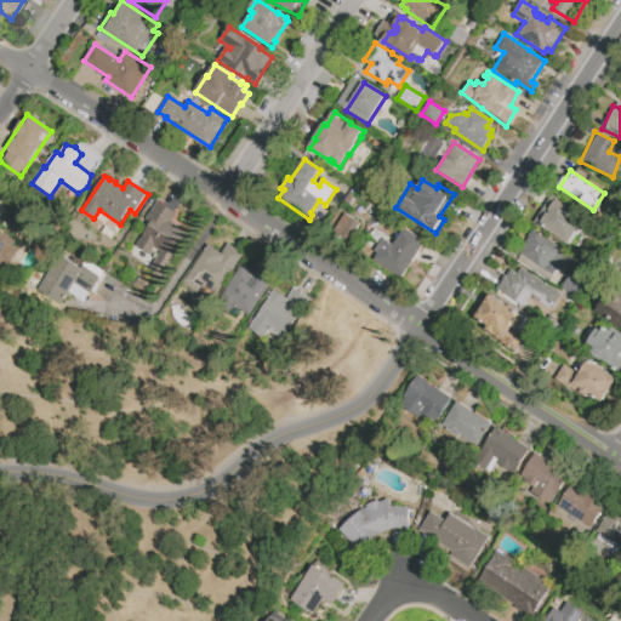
[(531,224),(569,244),(585,216),(547,195),(531,224)]
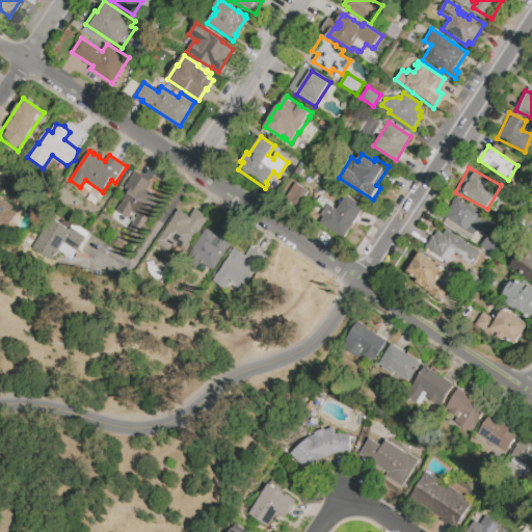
[(114,211),(130,219),(126,228),(139,235),(159,198),(145,190),(150,182),(132,171),(124,188),(127,190),(114,211)]
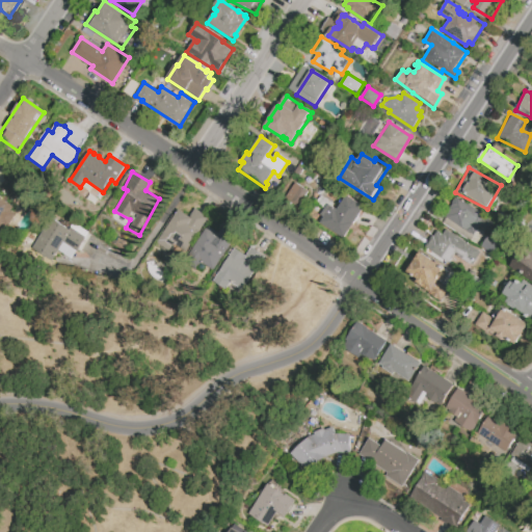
[(283,202),(298,209),(308,190),(293,182),(283,202)]
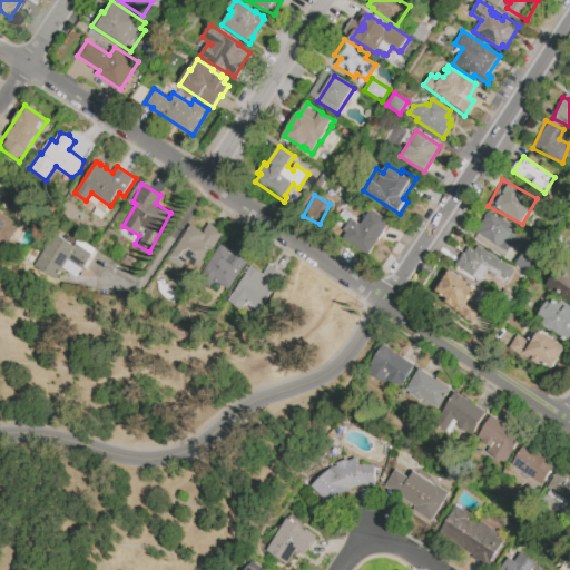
[(0,208),(5,212),(3,214),(15,222),(11,226),(17,229),(9,242),(2,237),(0,242),(0,208)]
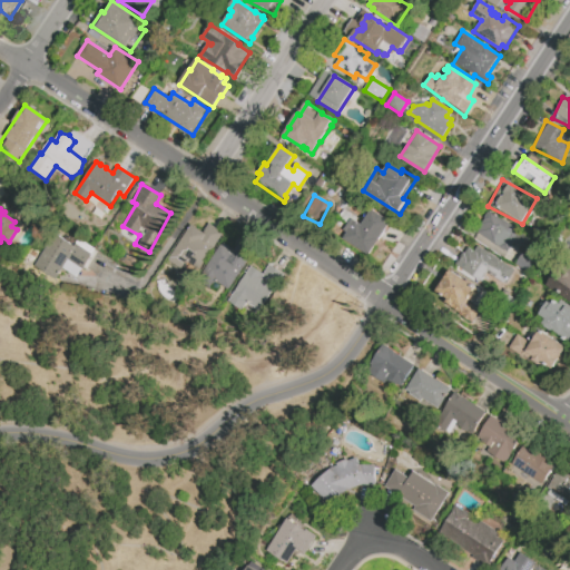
[(369,255),(344,238),(349,233),(344,231),(352,219),(362,225),(372,210),(390,224),(369,255)]
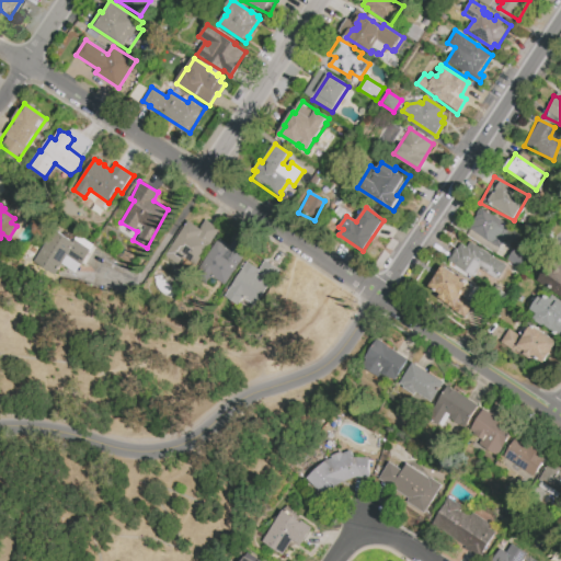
[(467,230),(499,247),(511,225),(478,208),(467,230)]
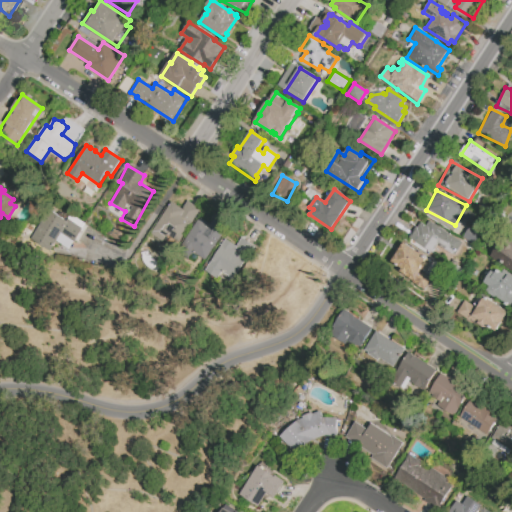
[(201,209),(173,250),(150,233),(172,202),(182,210),(189,201),(201,209)]
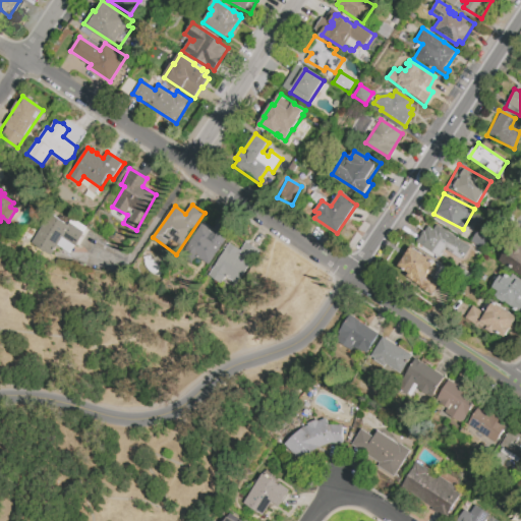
[(82,234),(75,245),(63,237),(51,254),(44,249),(43,251),(36,247),(38,244),(32,241),(51,213),(67,224),(69,222),(76,227),(75,229),(82,234)]
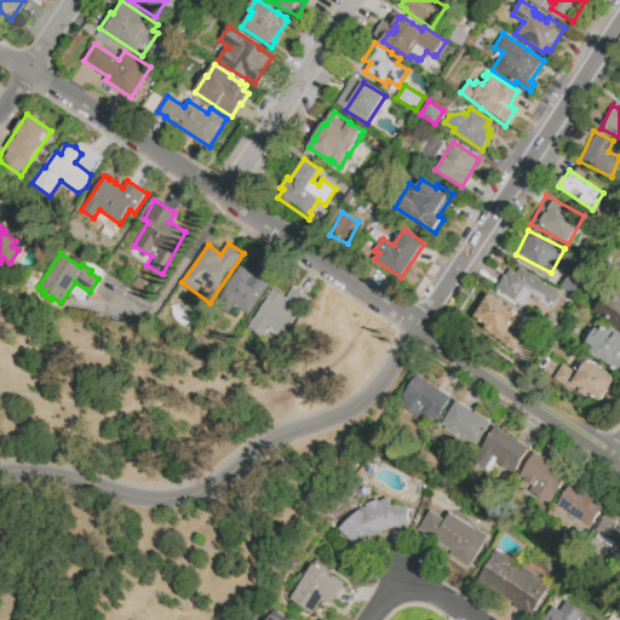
[(247,315),(235,306),(228,316),(213,306),(244,264),(256,273),(259,267),(274,277),(247,315)]
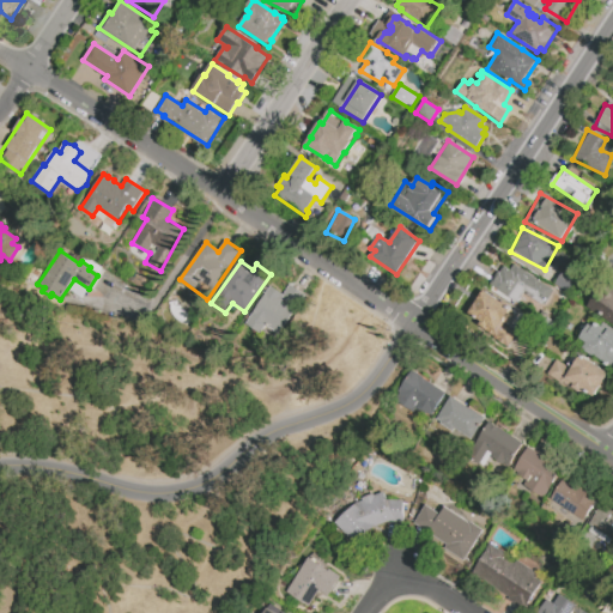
[(487,285),(515,302),(521,292),(541,305),(550,290),(503,261),(487,285)]
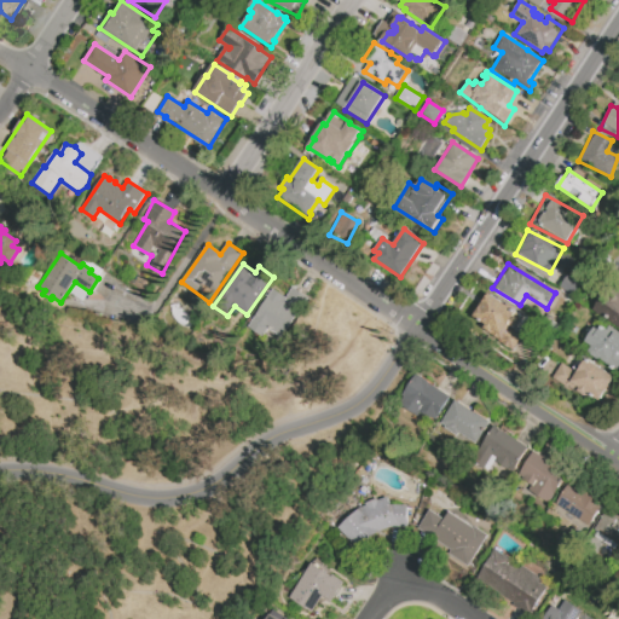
[(611,283),(618,288),(618,327),(593,310),(611,283)]
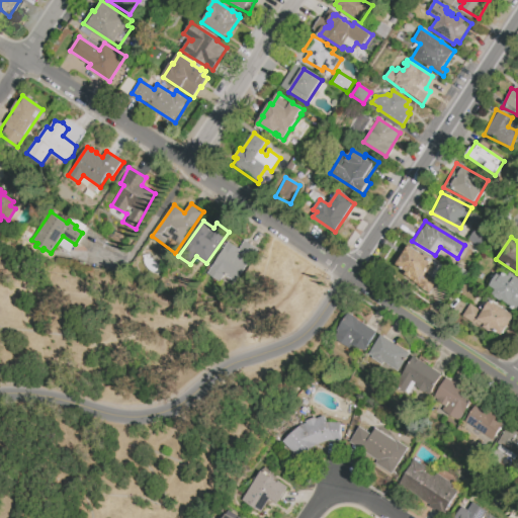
[(236,283),(223,275),(219,281),(207,274),(229,242),(240,249),(245,241),(258,249),(236,283)]
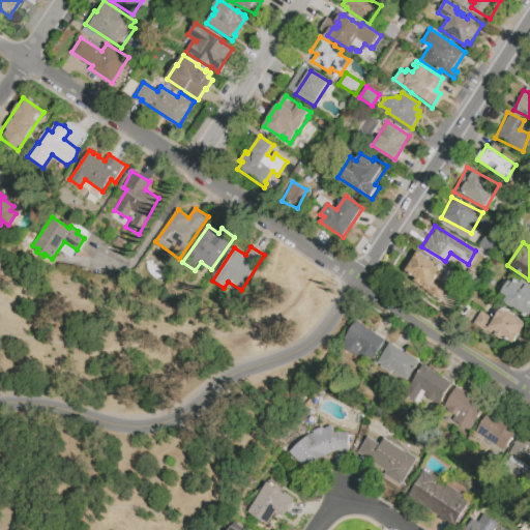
[(418,252),(446,268),(439,280),(438,278),(436,282),(447,289),(439,300),(433,296),(436,292),(431,289),(429,292),(423,289),(413,283),(415,278),(405,272),(418,252)]
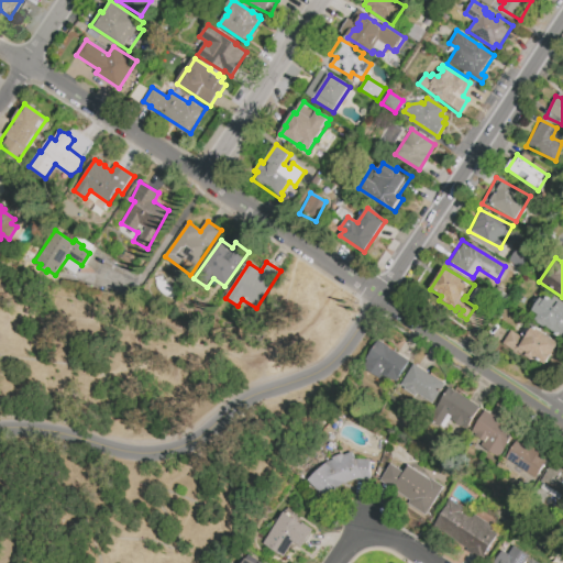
[(543,295),(552,300),(559,304),(560,301),(562,302),(562,334),(554,329),(553,331),(544,324),(543,327),(534,321),(539,316),(532,311),(543,295)]
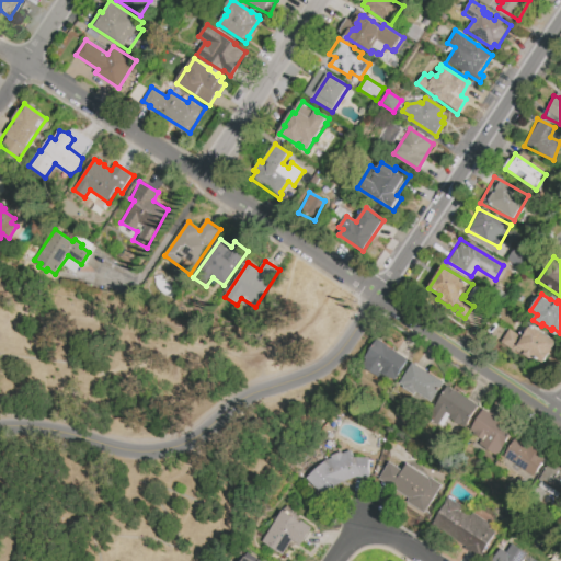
[(501,342),(510,330),(519,338),(522,335),(511,328),(518,318),(530,327),(531,324),(558,342),(552,348),(556,351),(551,356),(550,355),(544,364),(534,356),(530,362),(514,351),(514,352),(501,342)]
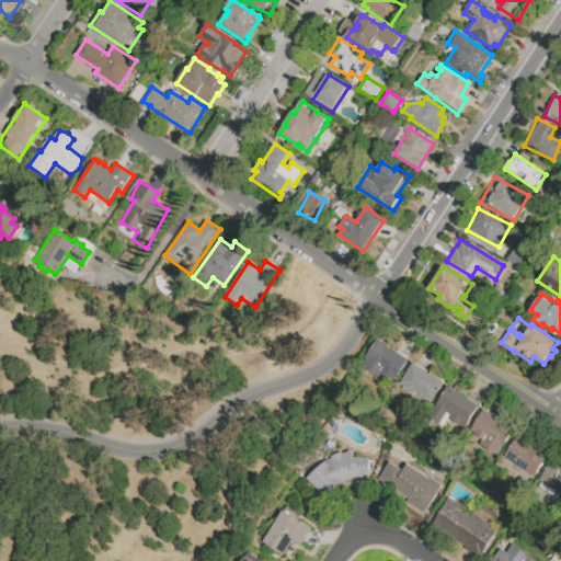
[(409,359),(395,380),(388,376),(387,378),(380,373),(377,377),(361,366),(379,339),(389,345),(388,346),(409,359)]
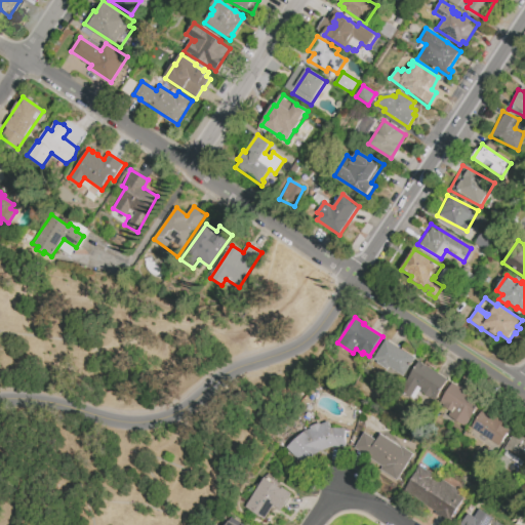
[(387,339),(404,352),(405,351),(416,358),(404,376),(390,367),(389,370),(373,360),(387,339)]
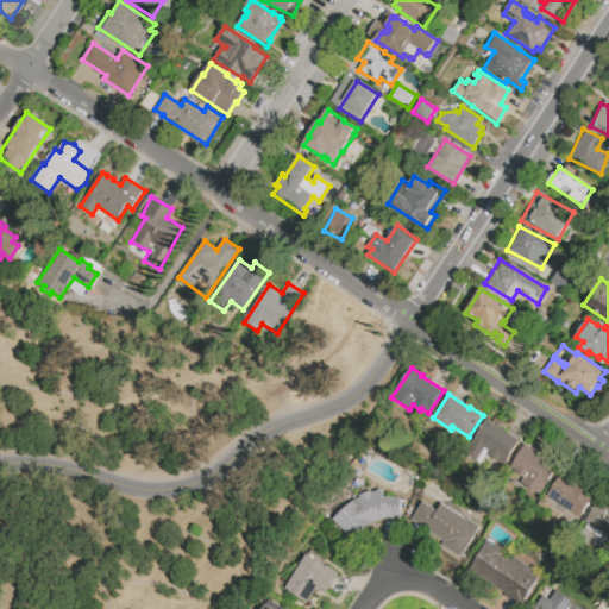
[(488,419),(522,441),(508,463),(502,459),(500,462),(488,454),(490,451),(485,449),(477,460),(465,453),(488,419)]
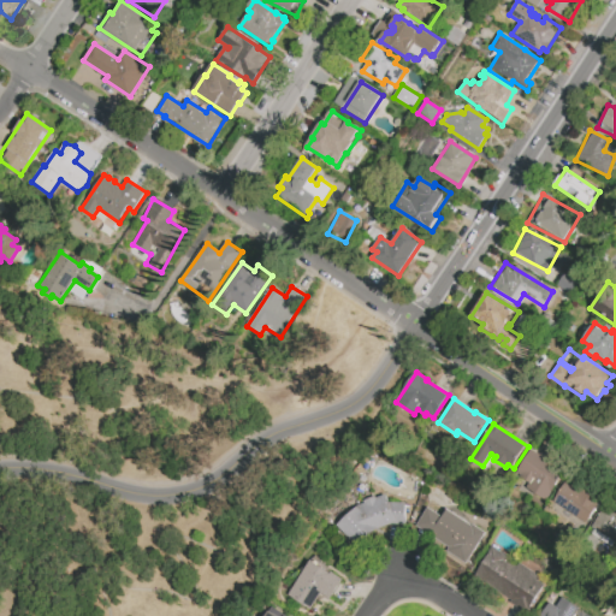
[(532,449),(550,461),(549,463),(564,473),(546,502),(534,495),(538,490),(515,474),(532,449)]
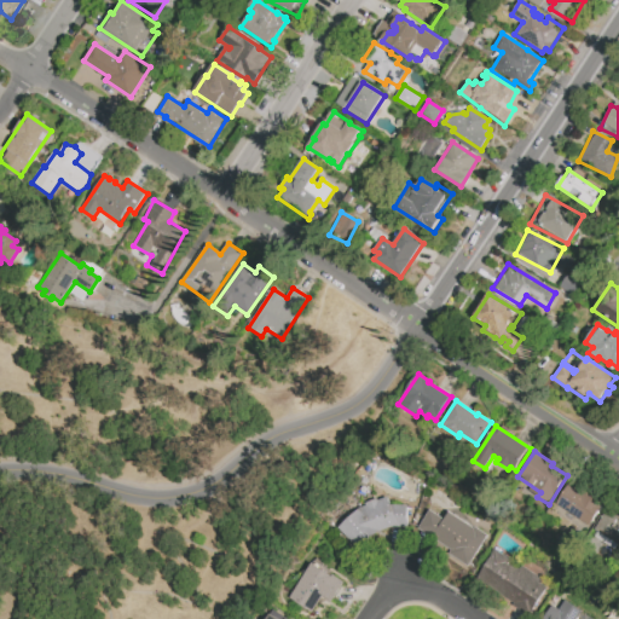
[(605,503),(589,526),(555,503),(570,482),(583,491),(584,489),(605,503)]
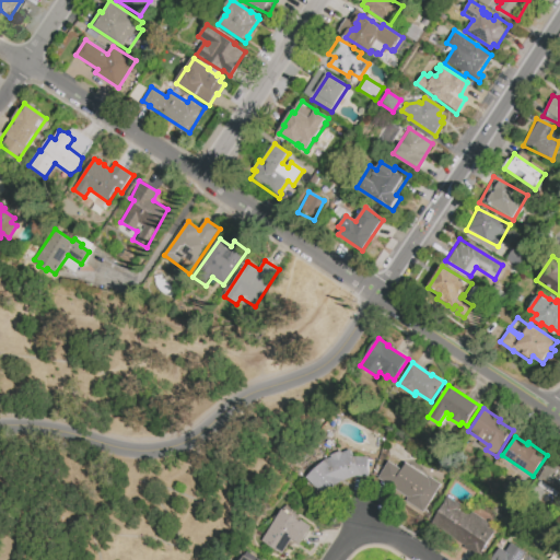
[(353,457),(369,456),(369,477),(350,477),(343,480),(325,498),(306,477),(325,461),(331,458),(330,456),(341,452),(342,454),(351,450),(353,457)]
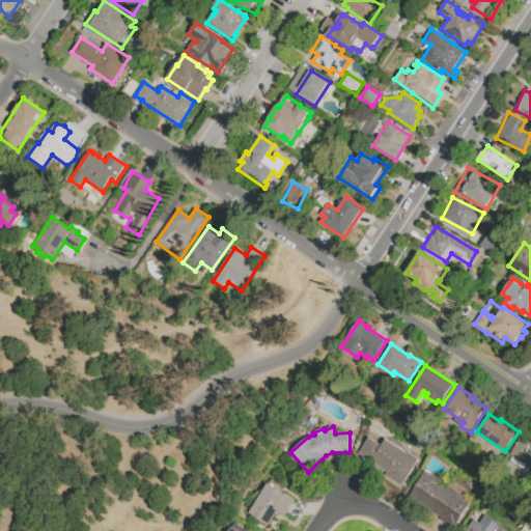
[(507,457),(530,473),(530,442),(530,443),(521,437),(507,457)]
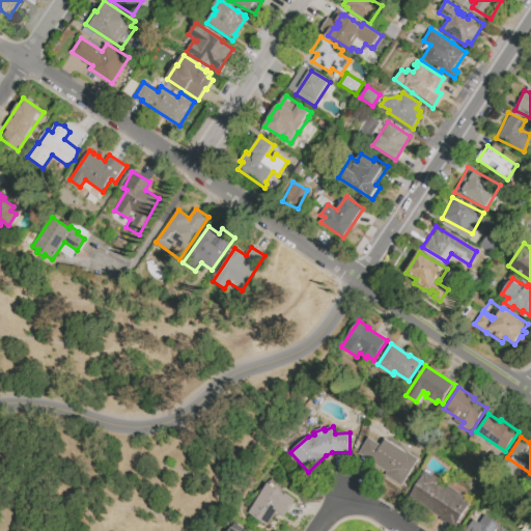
[(369,438),(382,445),(386,439),(408,452),(408,451),(420,459),(404,483),(359,454),(369,438)]
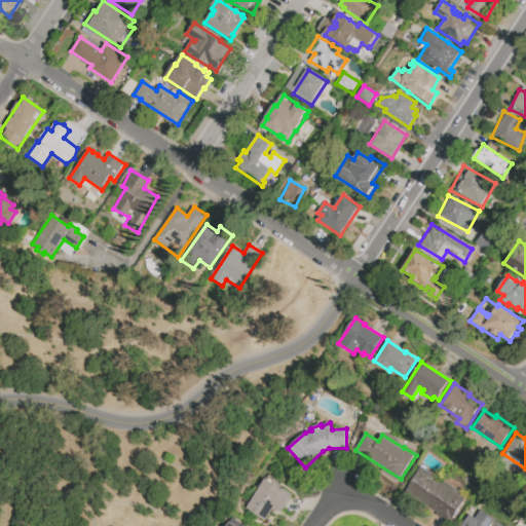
[(465,500),(450,523),(437,514),(438,513),(406,492),(419,471),(418,471),(421,466),(434,475),(431,478),(442,484),(444,481),(462,492),(460,496),(465,500)]
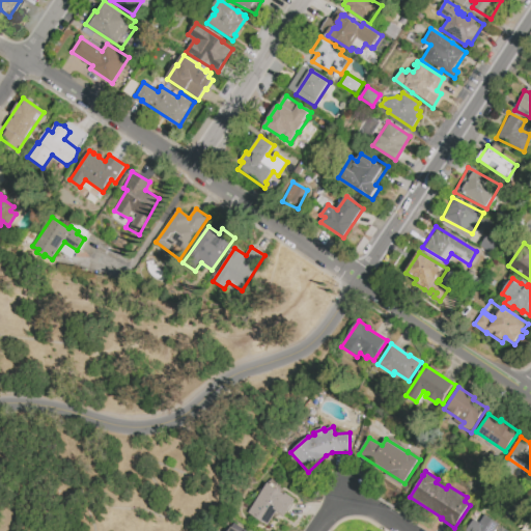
[(269,483),(286,495),(286,493),(297,499),(285,516),(278,512),(269,527),(249,513),(269,483)]
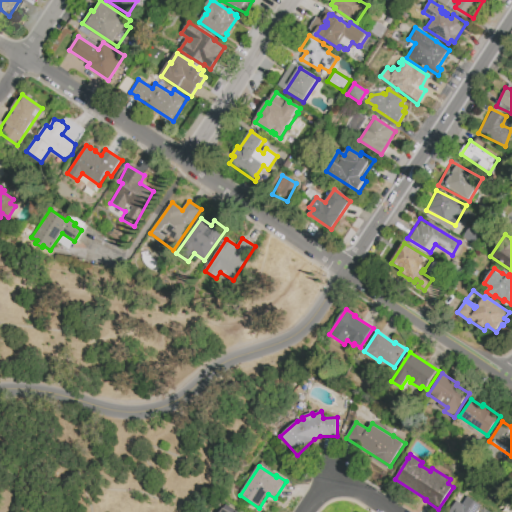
[(449,511),(457,501),(462,504),(468,496),(481,505),(476,511),(449,511)]
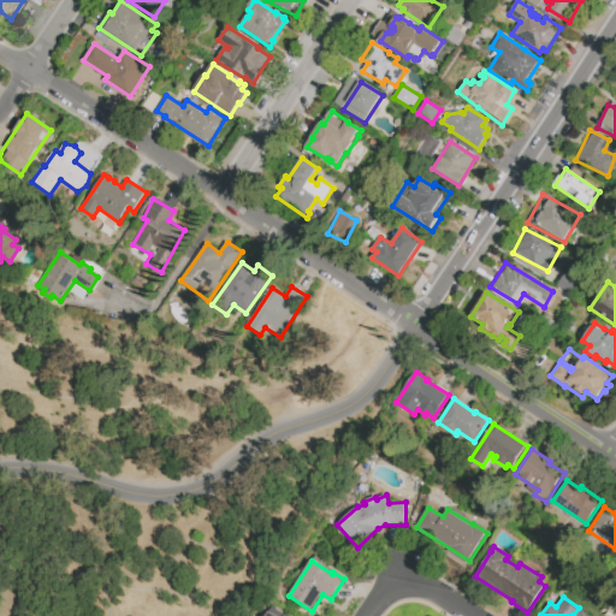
[(282,615),(283,612),(270,605),(264,615),(282,615)]
